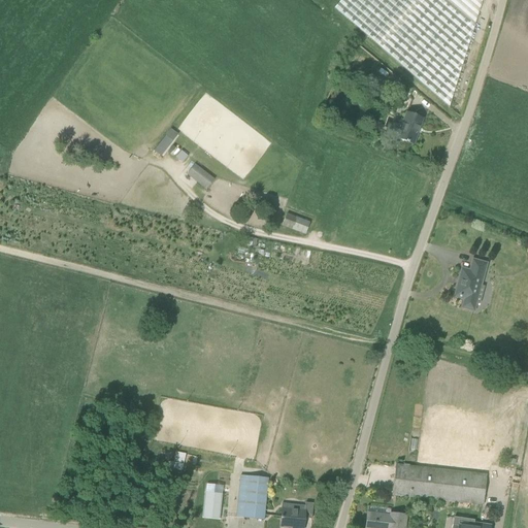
[(339,0),(333,8),(449,107),(482,0),(339,0)]
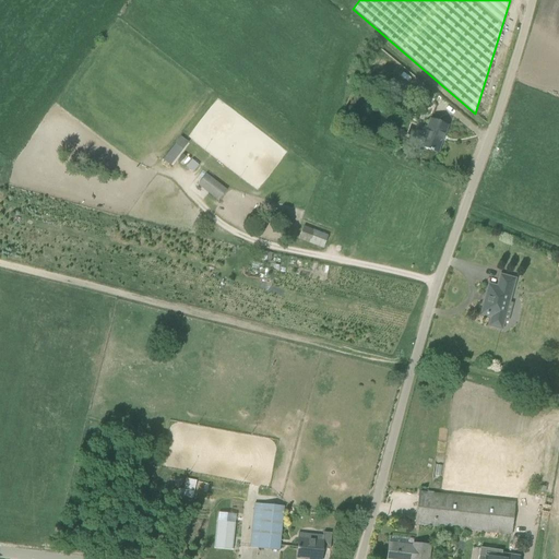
[(390,73),(400,62),(384,49),(375,60),(390,73)]
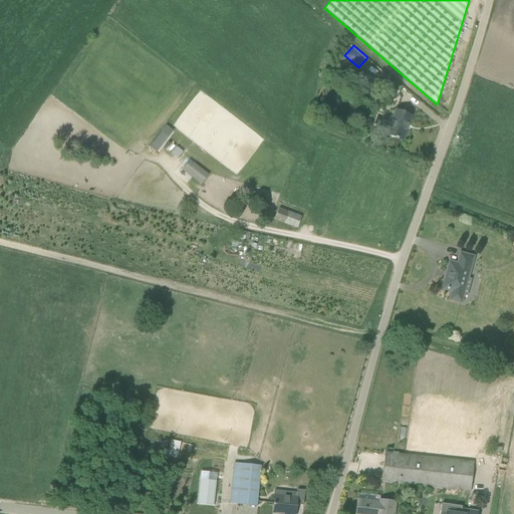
[(391,87),(395,82),(383,72),(378,77),(391,87)]
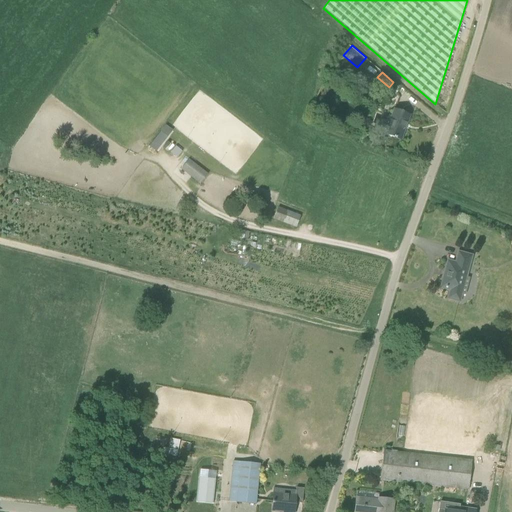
[(394,110),(385,134),(401,140),(407,124),(410,116),(394,110)]
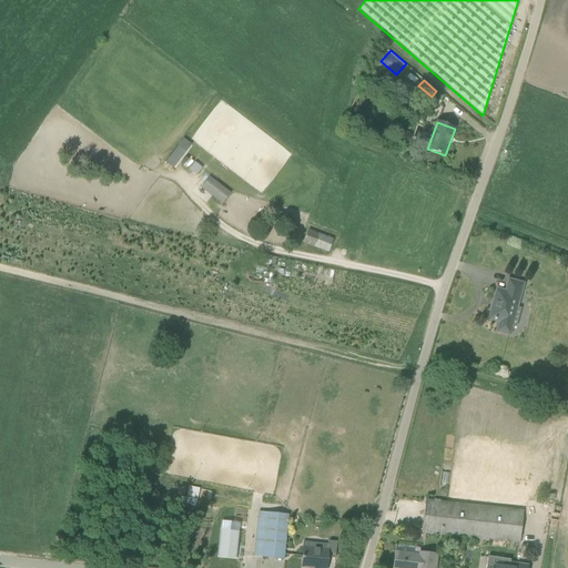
[(183,139),(164,161),(172,168),(191,144),(183,139)]
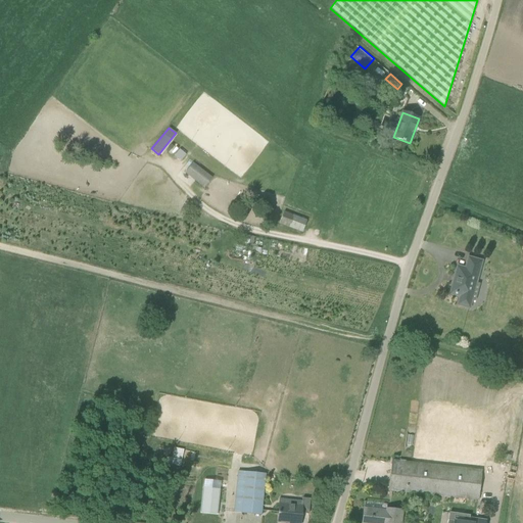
[(193,163),(185,173),(204,188),(212,178),(193,163)]
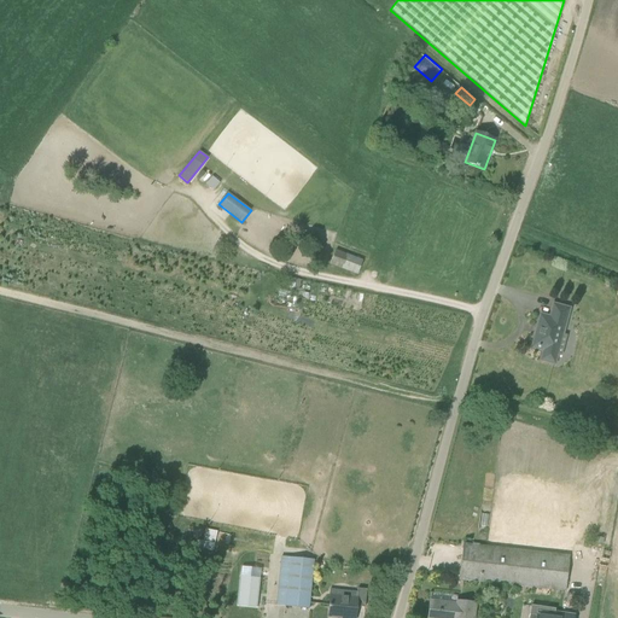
[(331,266),(359,275),(363,260),(337,250),(331,266)]
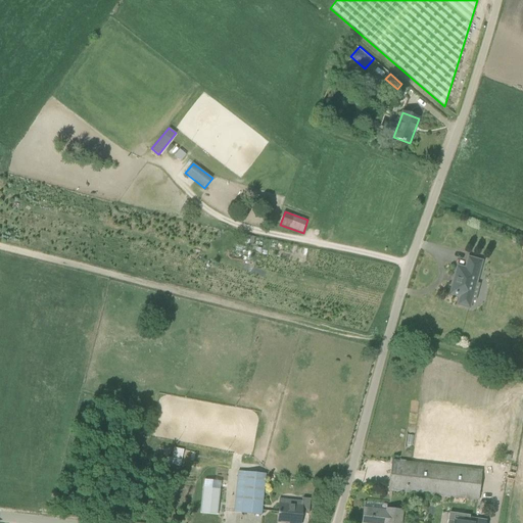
[(458,267),(450,293),(461,296),(458,304),(469,307),(482,262),(469,257),(466,269),(458,267)]
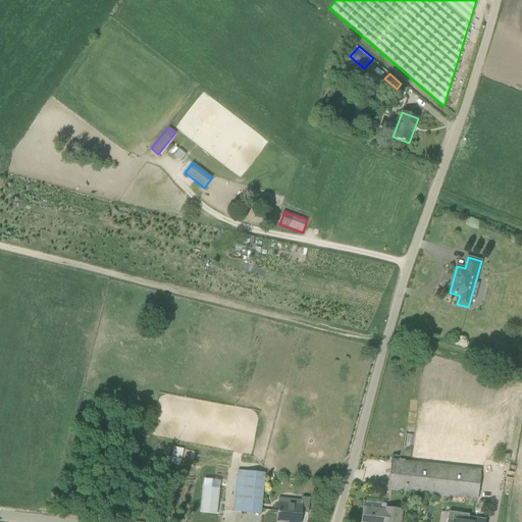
[(174,447),(171,458),(181,460),(184,449),(174,447)]
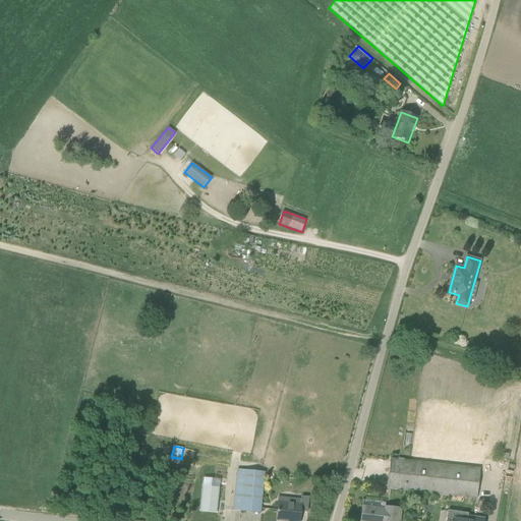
[(477,499),(481,454),(472,454),(471,468),(409,461),(408,471),(406,490),(477,499)]
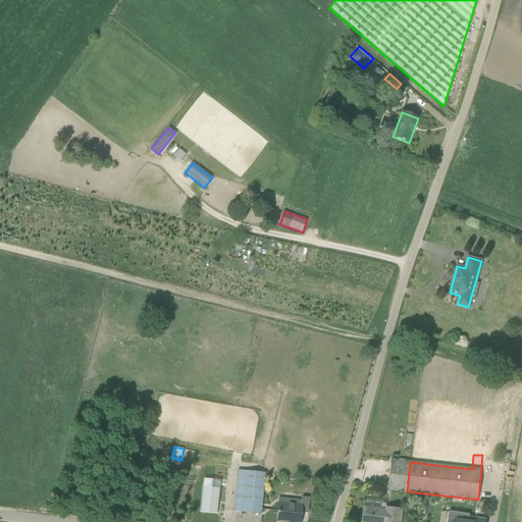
[(392,459),(387,489),(407,491),(409,472),(410,462),(392,459)]
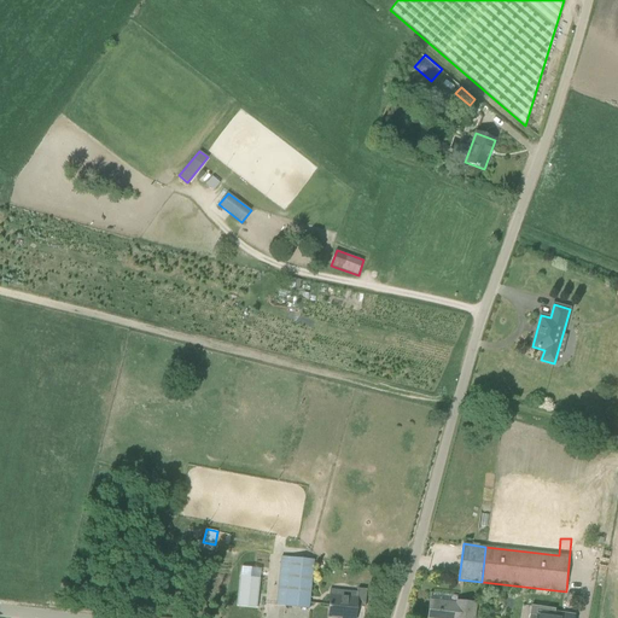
[(309,608),(314,560),(281,557),(277,605),(309,608)]
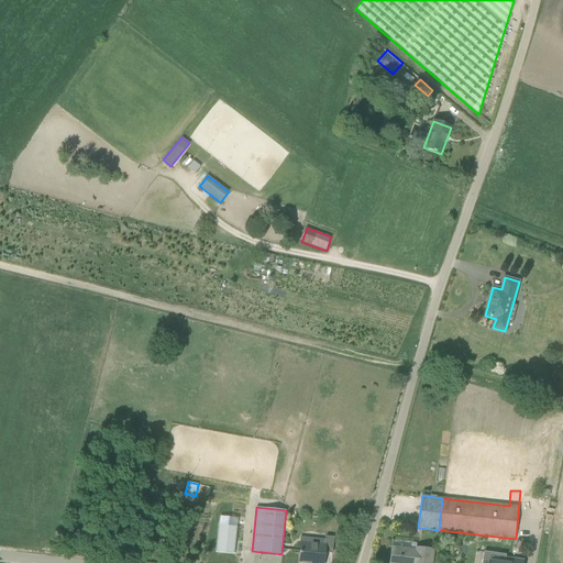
[(231,527),(229,548),(236,549),(236,554),(244,555),(245,555),(249,529),(247,529),(231,527)]
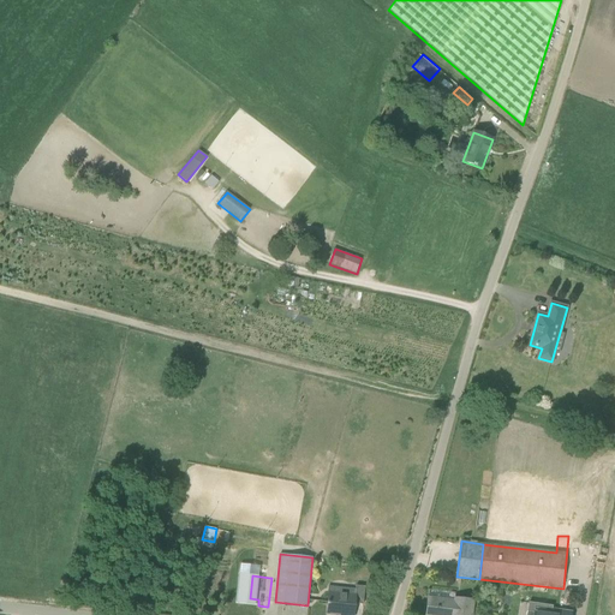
[(365,586),(356,585),(354,595),(328,591),(327,614),(340,614),(353,614),(354,603),(363,604),(365,586)]
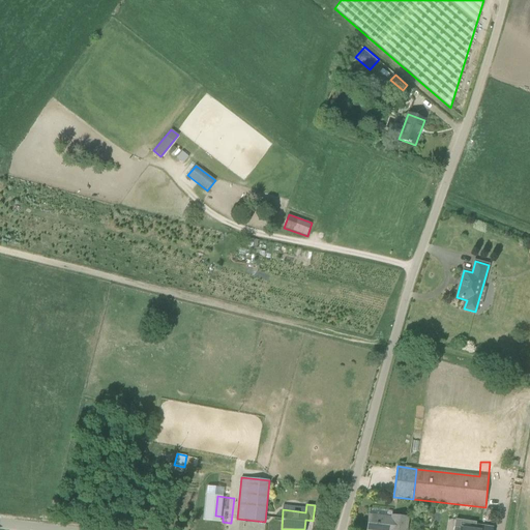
[(369,516),(366,529),(406,529),(408,518),(391,516),(391,518),(369,516)]
